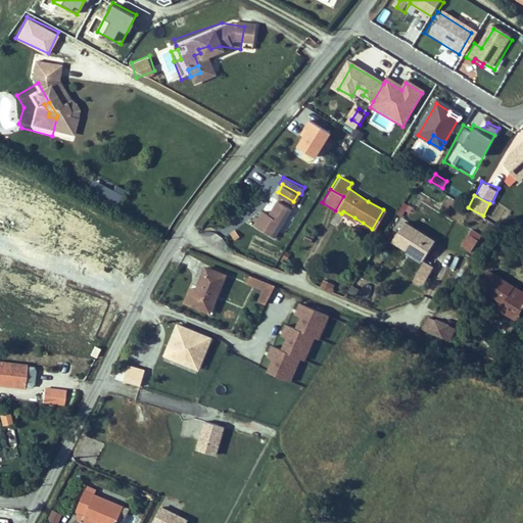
[(268,211),(263,208),(253,224),(273,235),(290,206),(276,197),(268,211)]
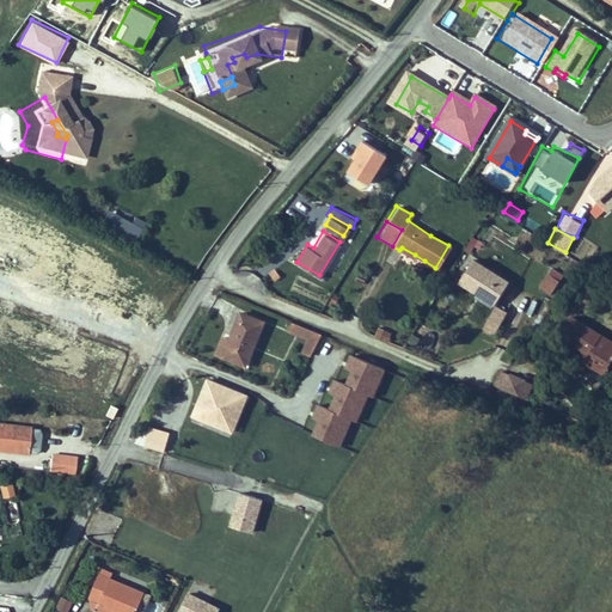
[(412,258),(415,255),(402,248),(399,250),(412,258)]
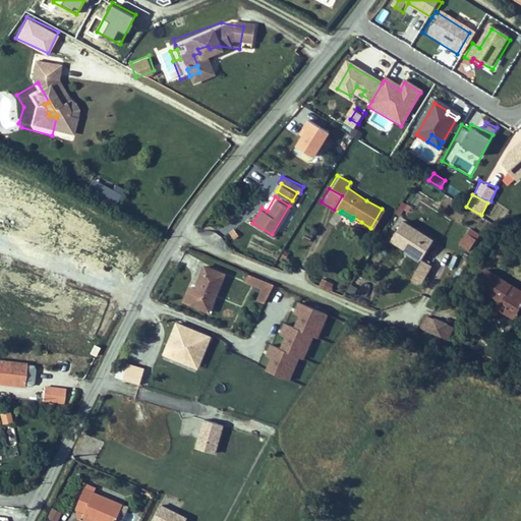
[(391,242),(406,251),(408,248),(424,257),(433,242),(402,223),(391,242)]
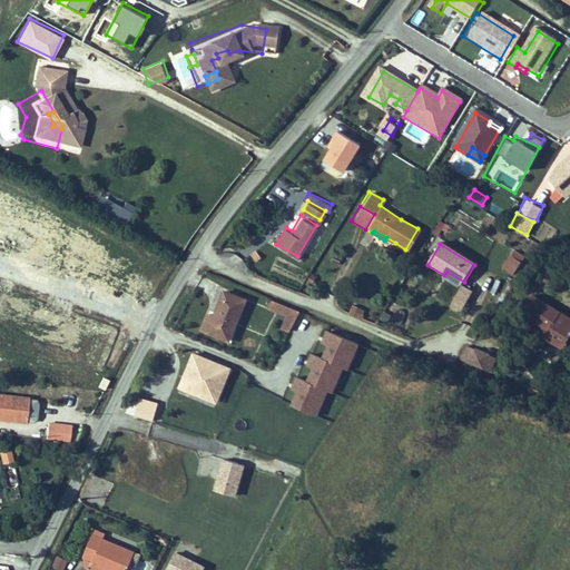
[(520,258),(510,252),(502,265),(512,271),(520,258)]
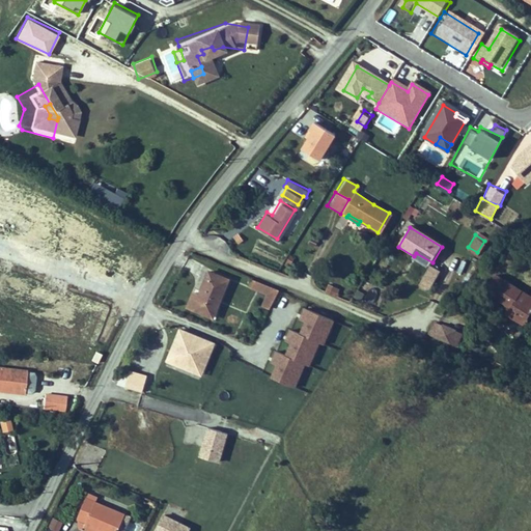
[(430,267),(432,262),(416,253),(414,256),(430,267)]
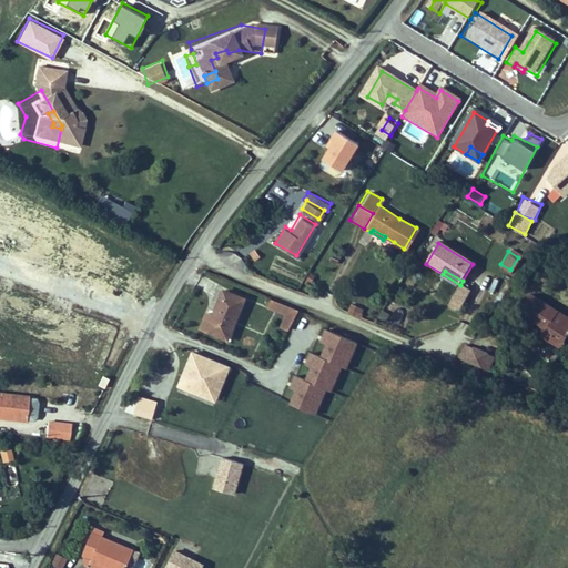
[(443,277),(435,295),(449,302),(457,284),(443,277)]
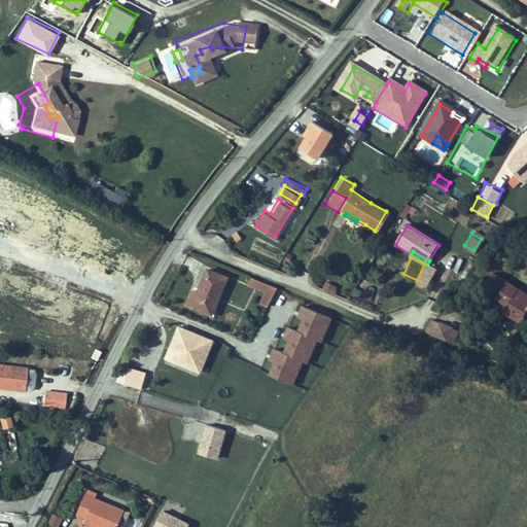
[(199,290),(194,287),(187,303),(213,313),(229,274),(208,267),(199,290)]
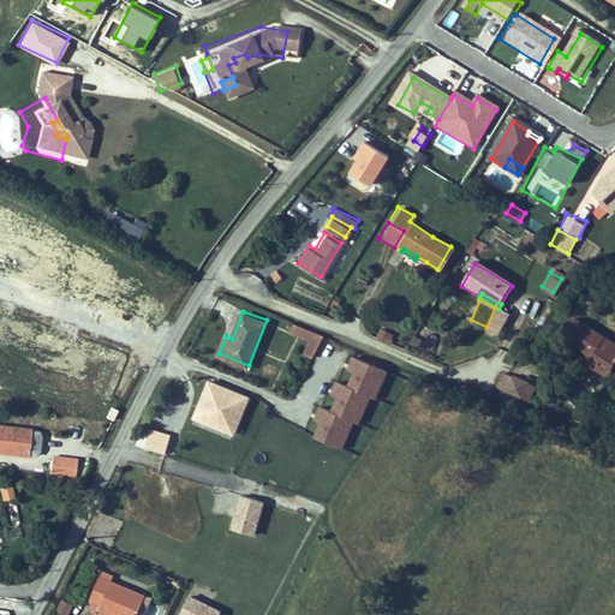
[(311,357),(323,336),(292,322),(287,332),(309,340),(303,353),(311,357)]
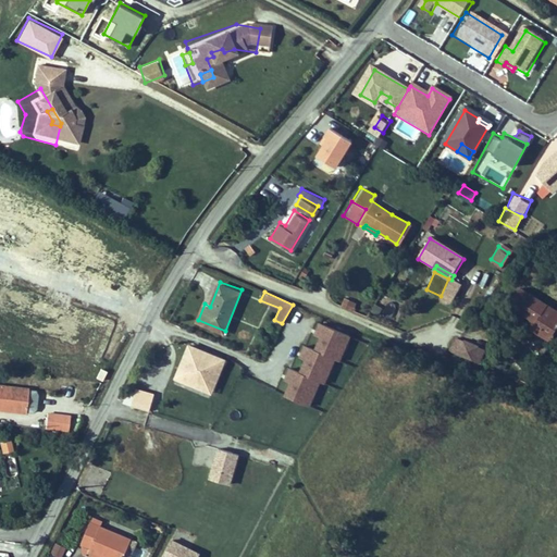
[(525,323),(530,325),(527,331),(524,333),(532,338),(536,334),(545,341),(556,323),(540,312),(542,309),(516,292),(504,309),(511,313),(525,323)]
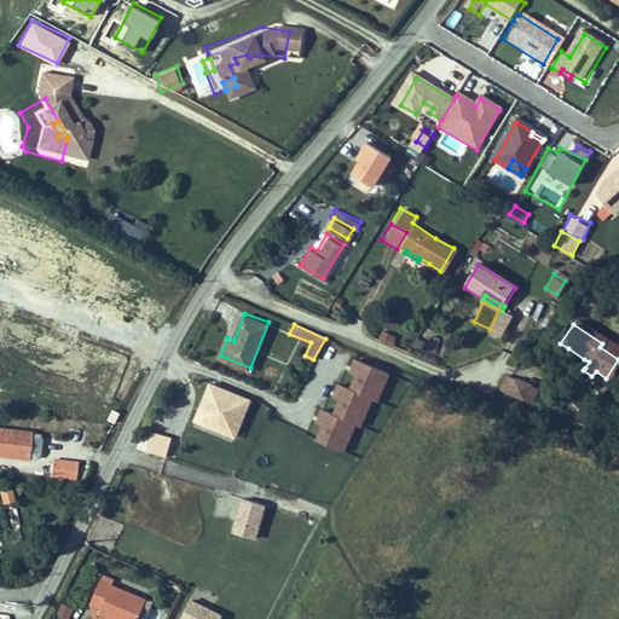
[(377,339),(387,342),(392,335),(382,330),(377,339)]
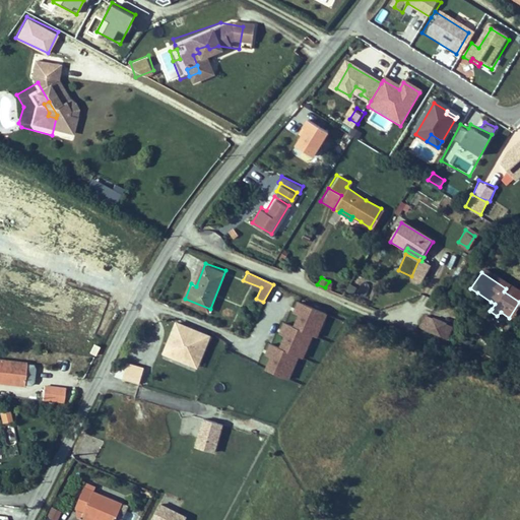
[(519,298),(506,288),(504,291),(519,302),(519,301),(519,298)]
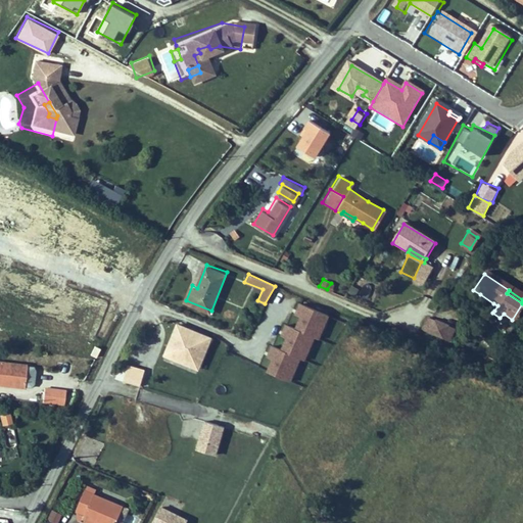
[(297,382),(325,311),(300,301),(292,325),(286,323),(278,345),(270,342),(266,354),(272,357),(266,371),(297,382)]
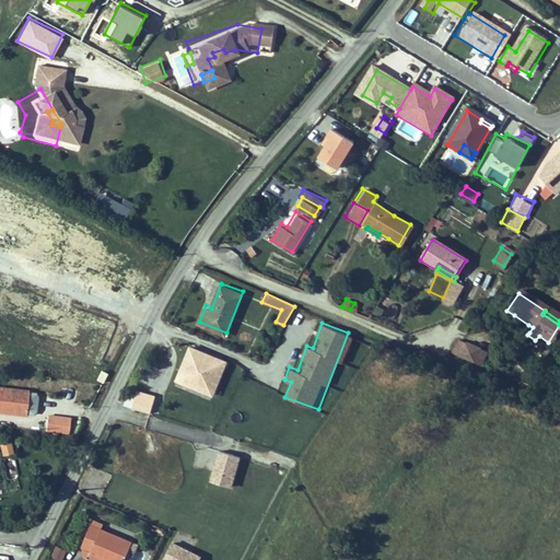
[(548,342),(539,336),(535,340),(545,347),(548,342)]
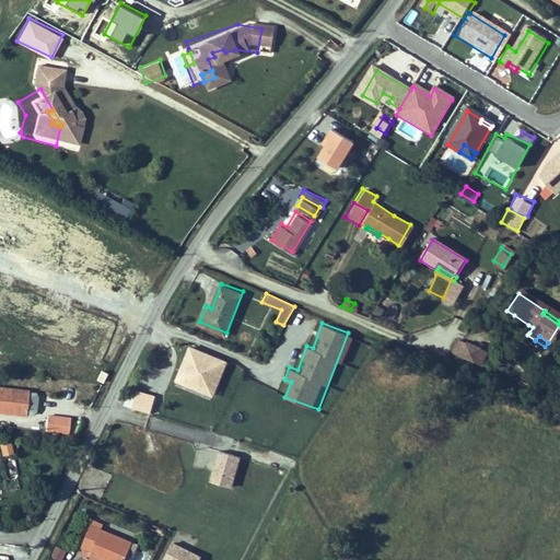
[(458,356),(480,365),(487,352),(459,339),(451,352),(458,356)]
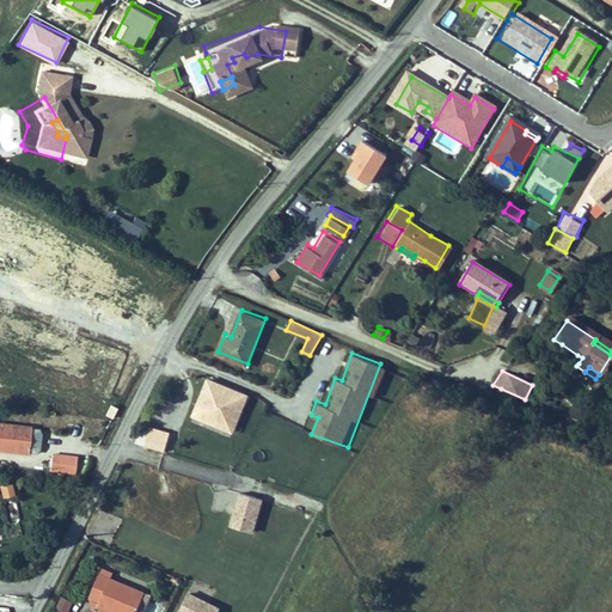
[(248,393),(209,377),(200,397),(203,398),(196,414),(225,426),(232,408),(239,411),(248,393)]
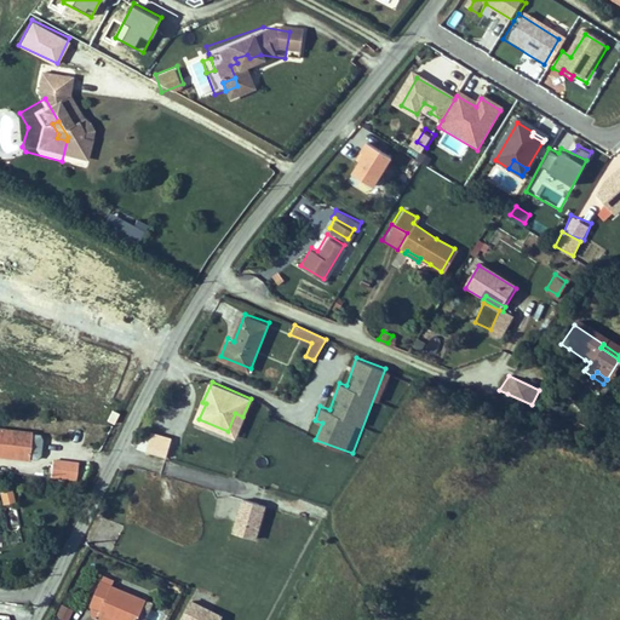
[(0,453),(27,459),(28,457),(32,435),(32,432),(0,428),(0,453)]
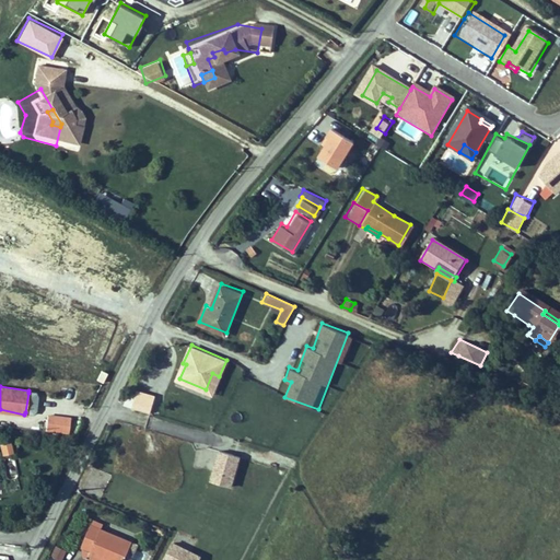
[(155,398),(137,392),(132,405),(151,411),(155,398)]
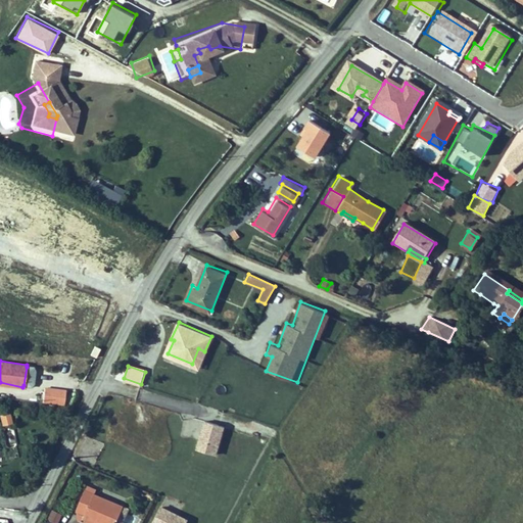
[(27,367),(24,385),(30,386),(35,384),(37,372),(33,367),(27,367)]
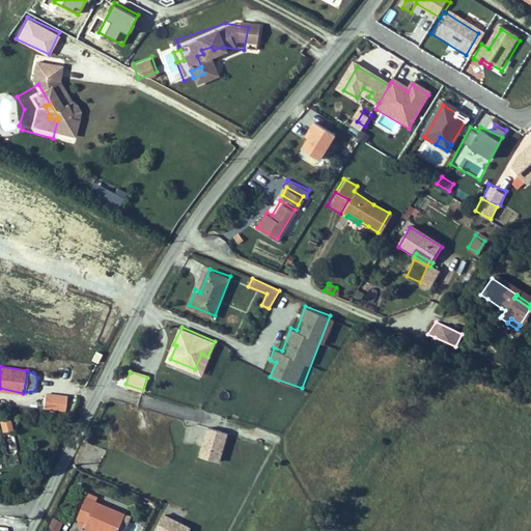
[(68,397),(49,394),(47,409),(66,412),(68,397)]
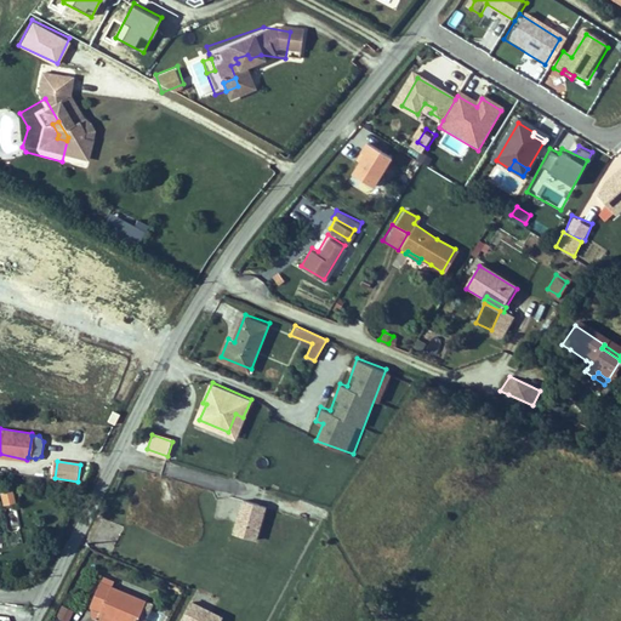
[(0,488),(0,493),(3,503),(16,501),(12,485),(0,488)]
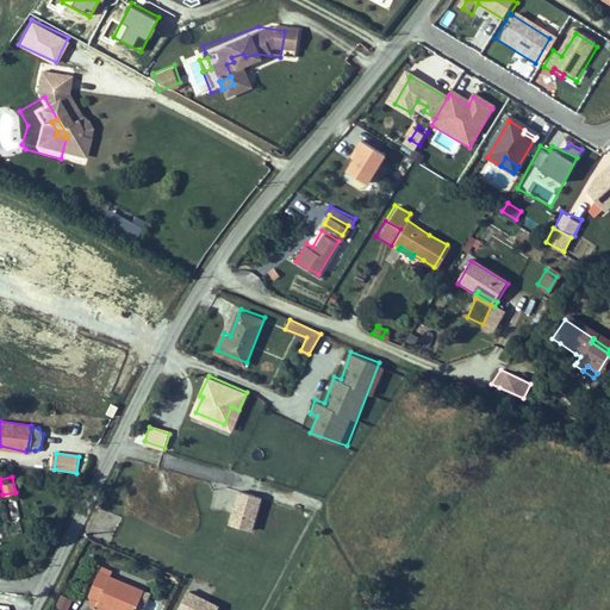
[(254,529),(262,495),(237,489),(230,524),(254,529)]
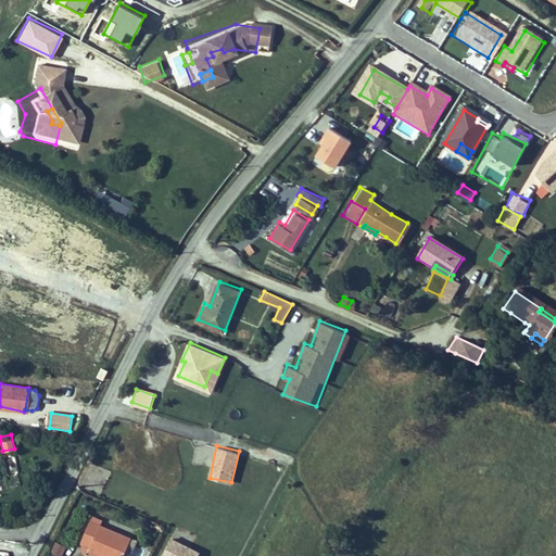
[(17,475),(7,477),(9,485),(20,483),(17,475)]
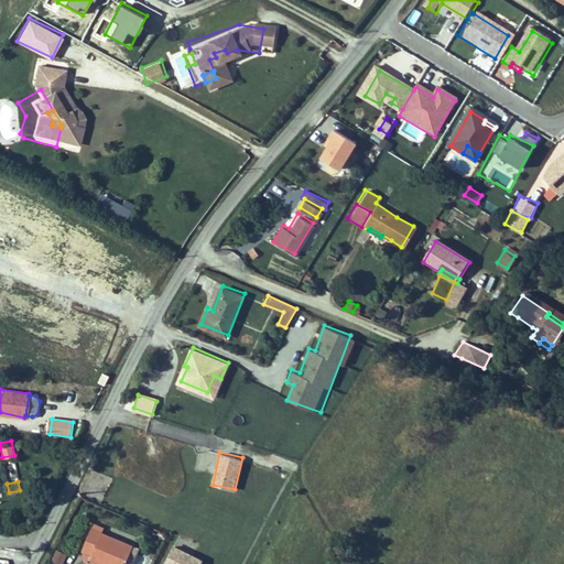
[(93,522),(101,527),(104,521),(95,517),(93,522)]
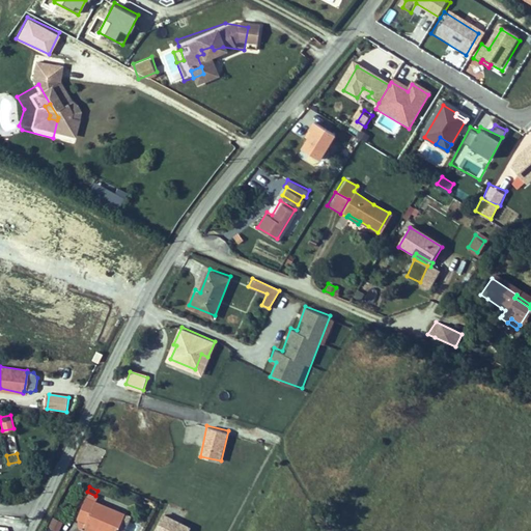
[(87,492),(77,512),(86,516),(86,518),(107,527),(106,530),(107,530),(114,530),(126,509),(95,496),(87,492)]
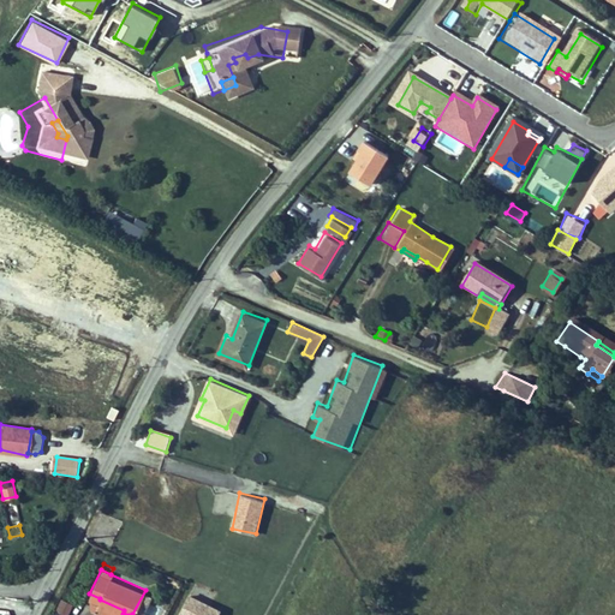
[(187,593),(179,614),(218,614),(221,605),(187,593)]
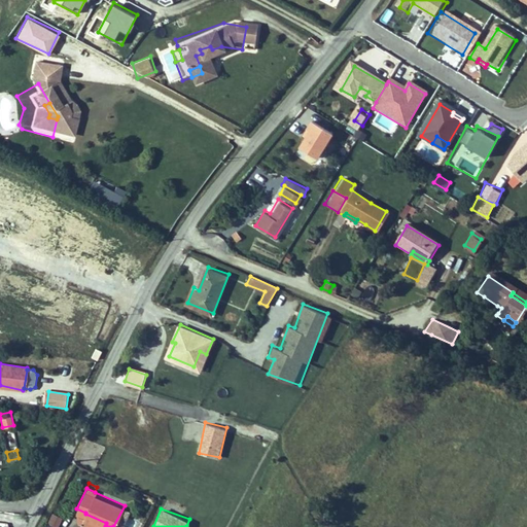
[(47,524),(54,526),(58,526),(63,516),(53,512),(47,524)]
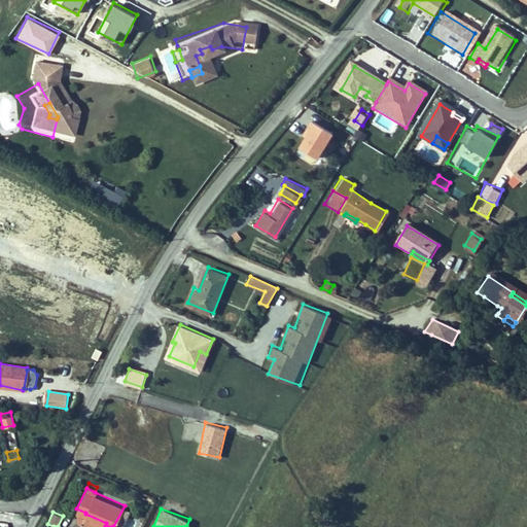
[(105,526),(106,523),(85,514),(83,517),(105,526)]
